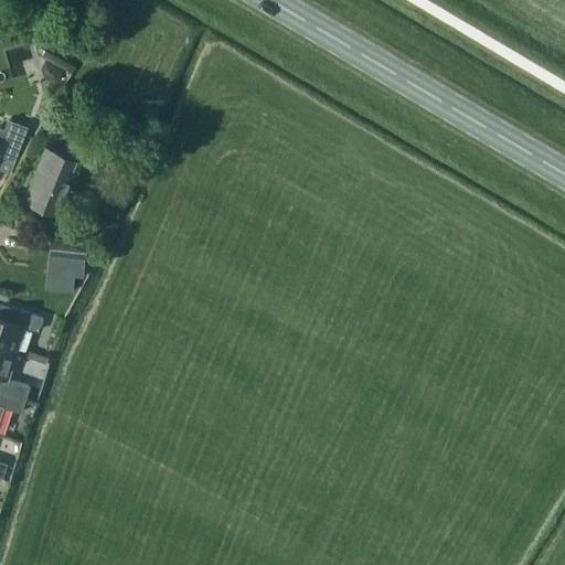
[(44,76),(57,83),(64,71),(45,61),(42,68),(44,76)]
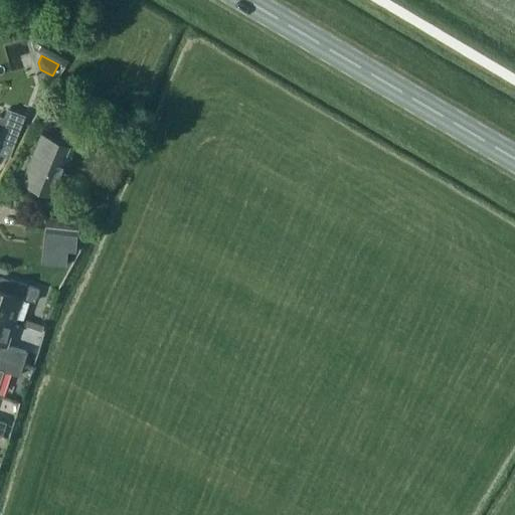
[(56,61),(66,67),(70,61),(59,55),(56,61)]
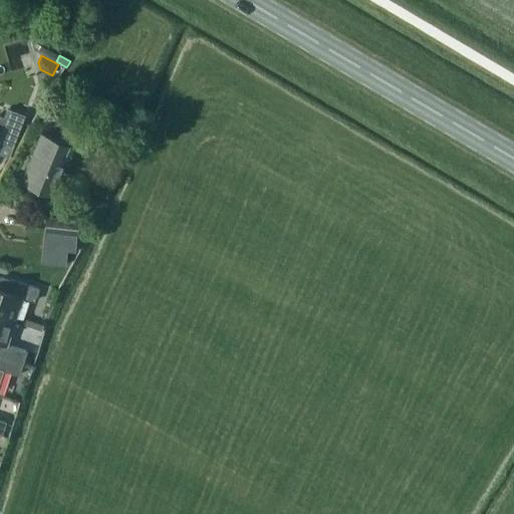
[(45,110),(57,114),(61,104),(50,99),(45,110)]
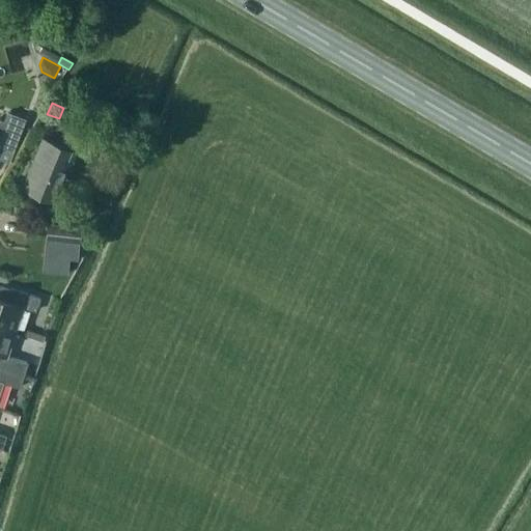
[(26,119),(8,113),(5,121),(0,119),(0,143),(15,149),(26,119)]
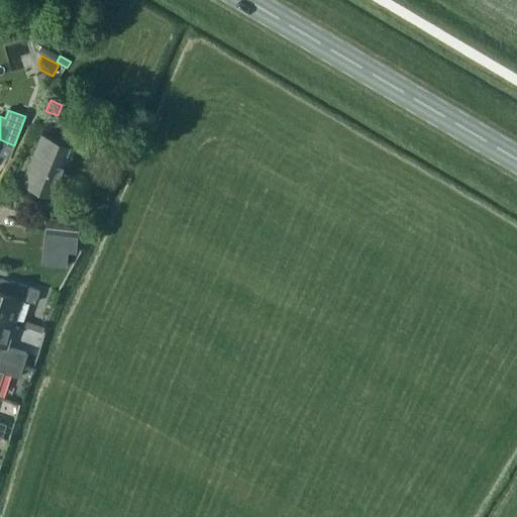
[(89,140),(69,132),(63,144),(41,136),(22,183),(56,197),(75,149),(84,153),(89,140)]
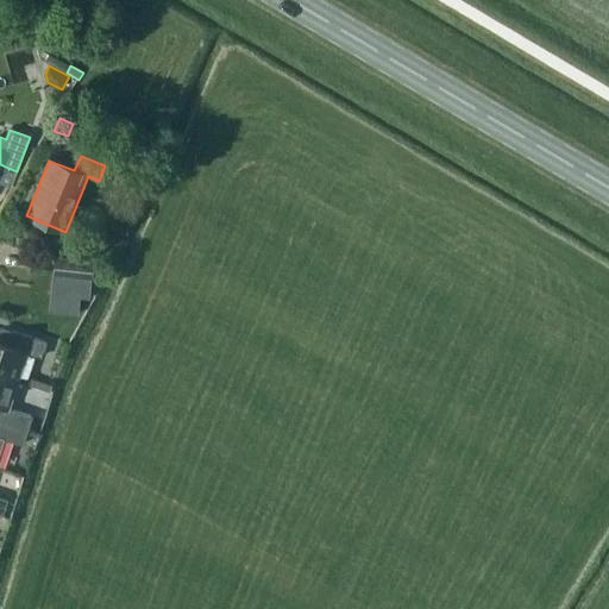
[(54,274),(92,277),(94,261),(56,257),(54,274)]
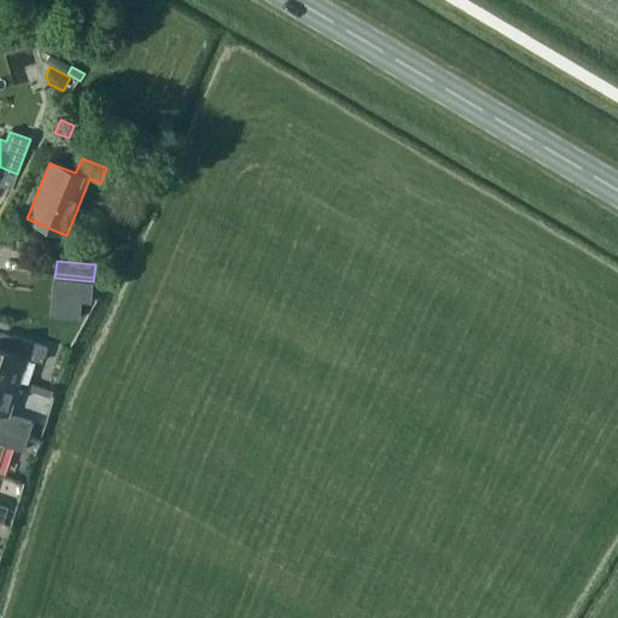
[(52,298),(92,302),(93,283),(53,279),(52,298)]
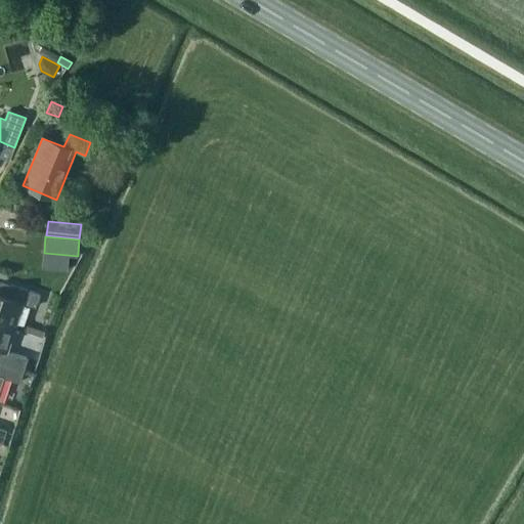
[(36,307),(40,294),(10,285),(6,297),(0,295),(0,321),(15,328),(24,303),(36,307)]
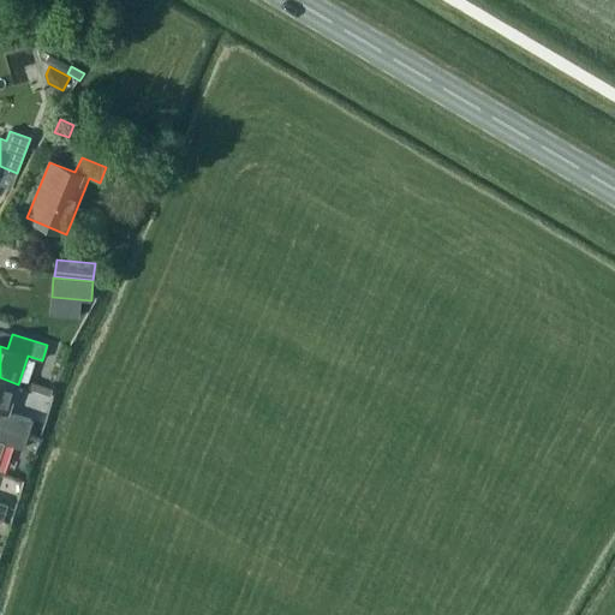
[(10,412),(18,384),(0,377),(0,425),(28,435),(33,421),(10,412)]
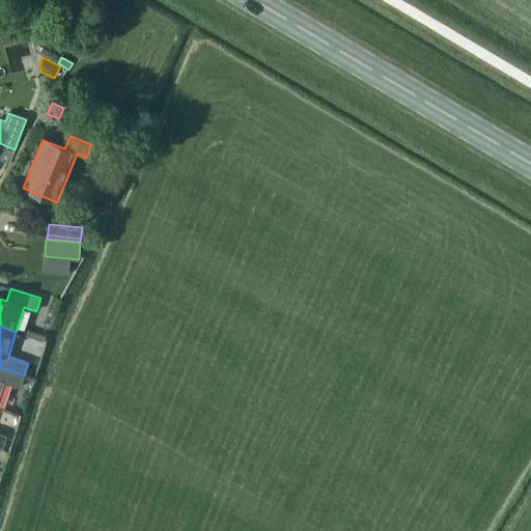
[(20,388),(24,375),(0,367),(0,381),(4,383),(20,388)]
